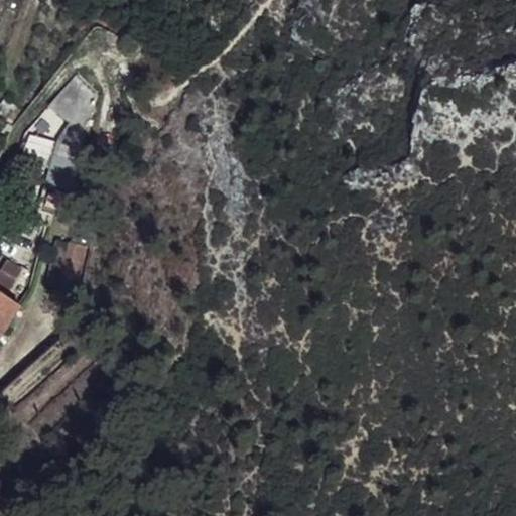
[(81,286),(84,243),(50,241),(47,284),(81,286)]
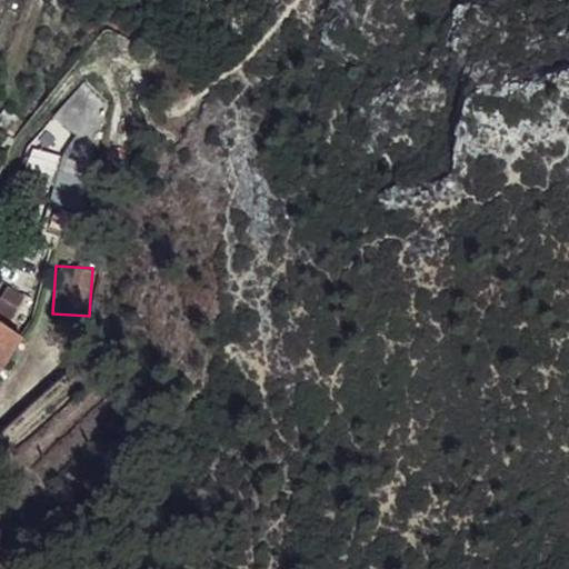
[(0,365),(25,337),(0,315),(0,365)]
